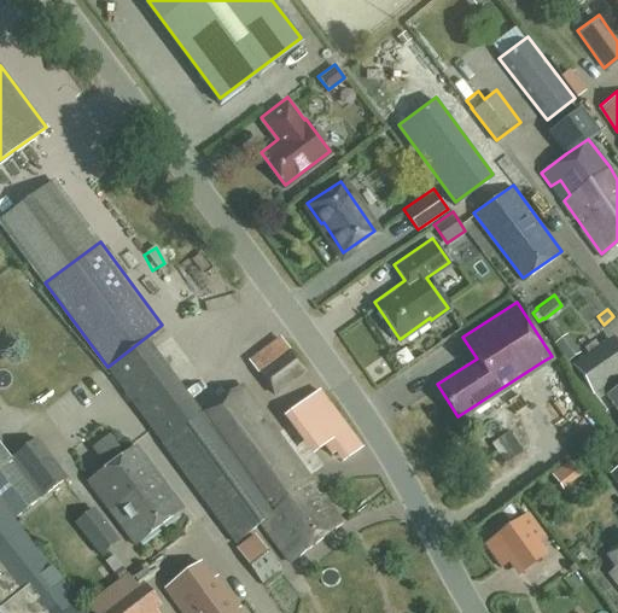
[(561,333),(551,319),(542,325),(554,339),(553,340),(566,360),(581,349),(566,331),(561,333)]
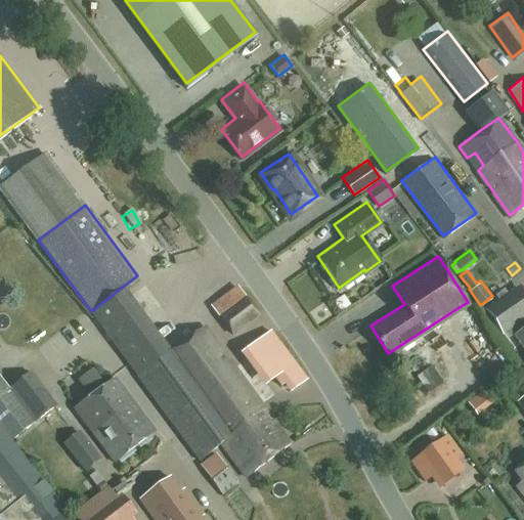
[(503,332),(523,315),(523,295),(517,285),(485,307),(503,332)]
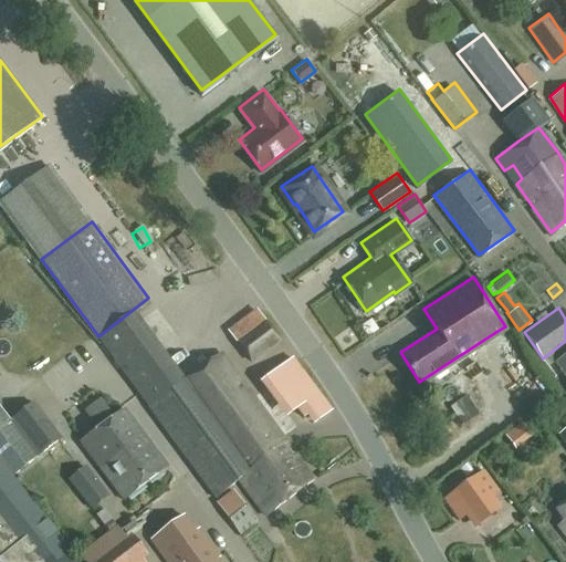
[(252,355),(272,340),(251,311),(231,326),(252,355)]
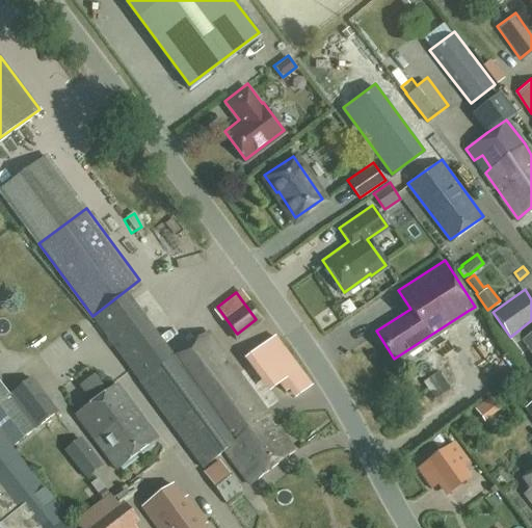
[(141,381),(203,465),(224,448),(249,481),(295,447),(277,423),(272,426),(265,416),(269,413),(232,365),(229,366),(221,355),(224,351),(208,328),(141,381)]
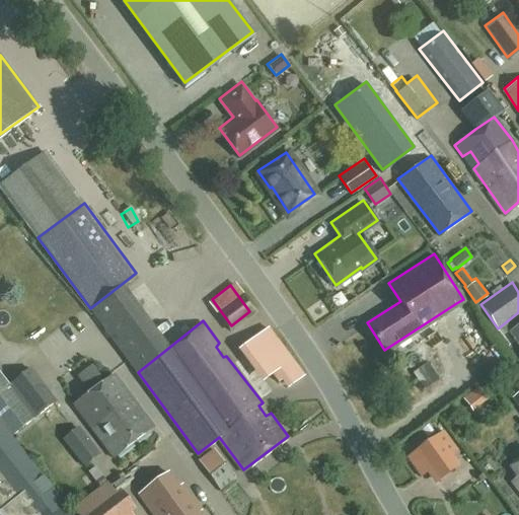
[(518,322),(508,330),(518,345),(518,322)]
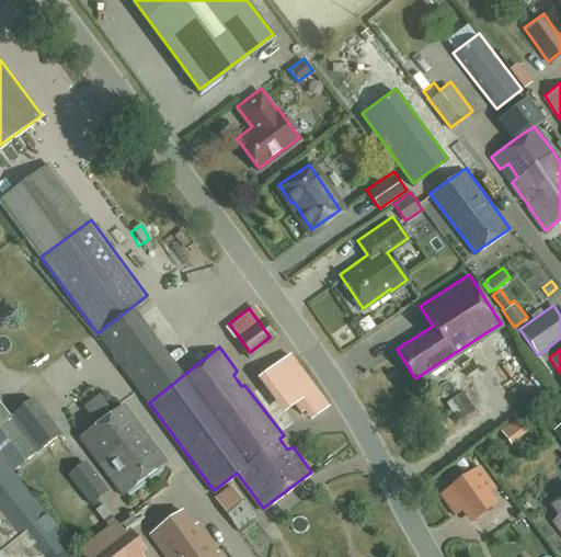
[(316,397),(284,356),(267,368),(258,376),(283,410),(293,402),(302,395),(316,411),(322,407),(316,397)]
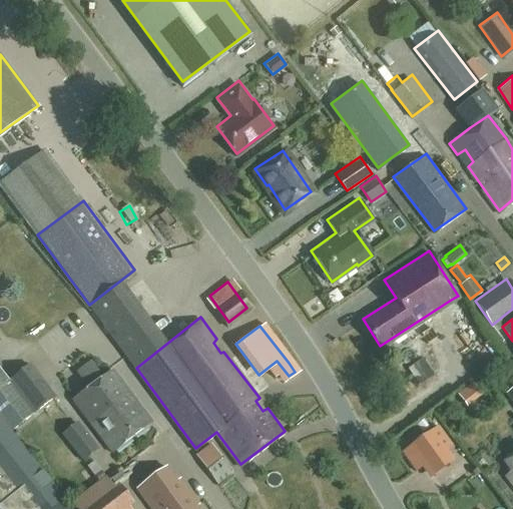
[(419,383),(434,373),(423,356),(408,366),(419,383)]
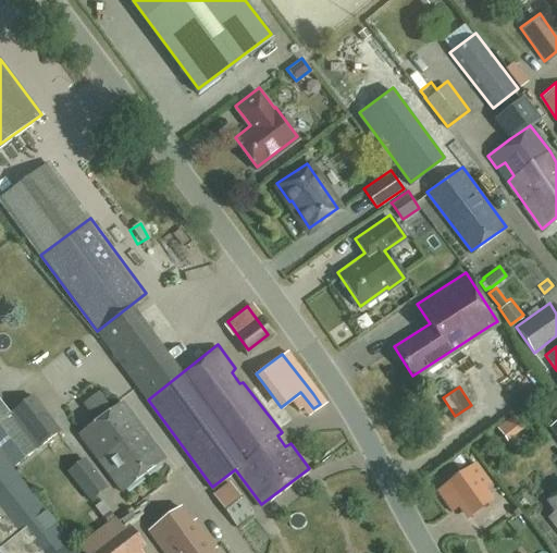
[(0,452),(7,462),(11,466),(59,428),(32,394),(12,409),(8,413),(0,402),(0,452)]
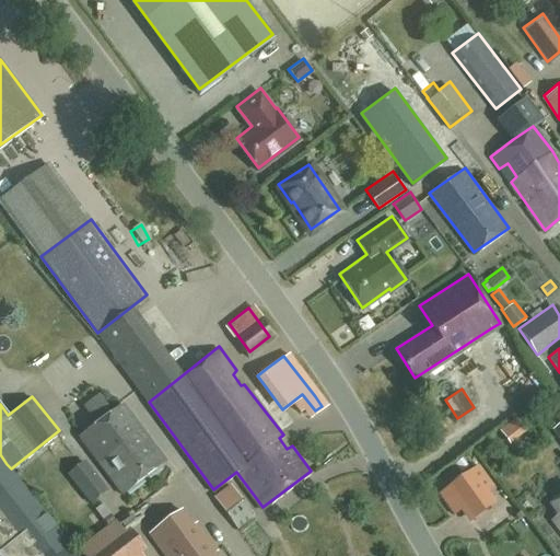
[(123,490),(165,458),(123,401),(79,435),(123,490)]
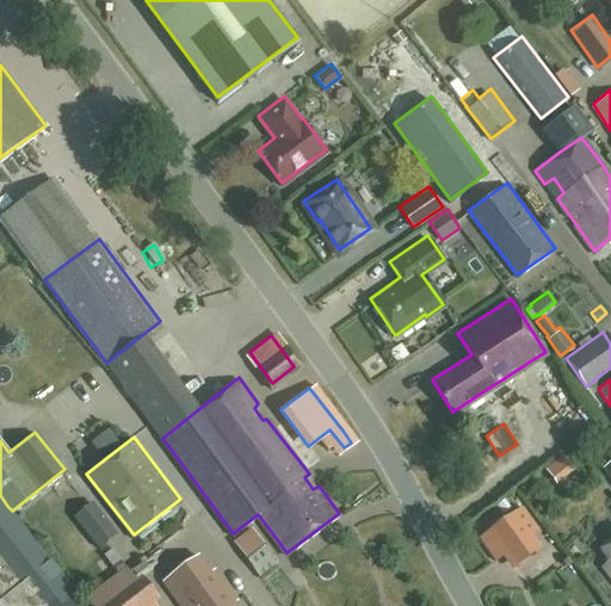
[(545,467),(555,478),(573,465),(563,453),(545,467)]
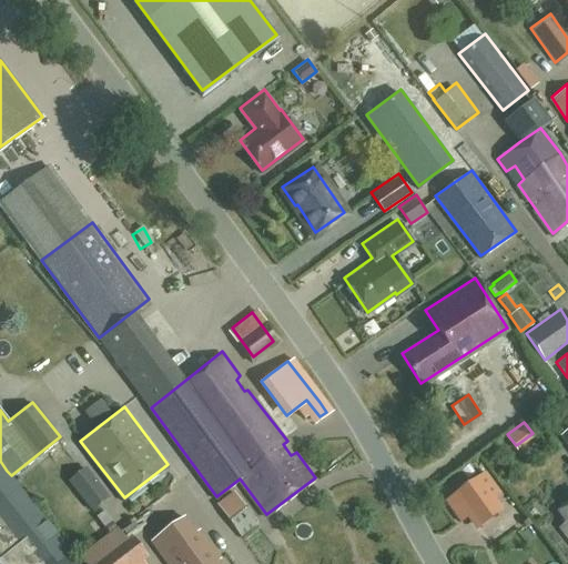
[(42,563),(67,545),(11,474),(7,470),(0,462),(0,560),(3,563),(42,563)]
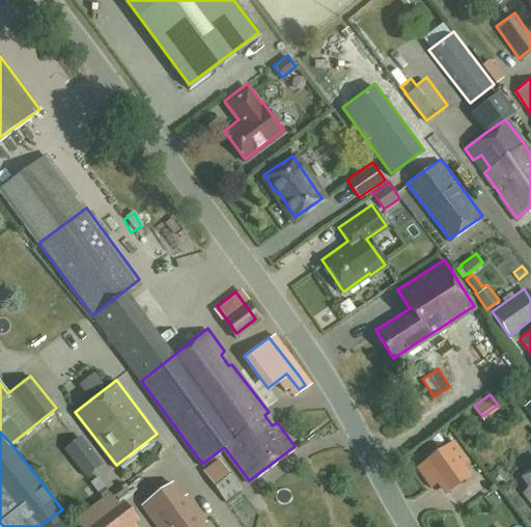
[(86,475),(103,462),(80,434),(63,447),(86,475)]
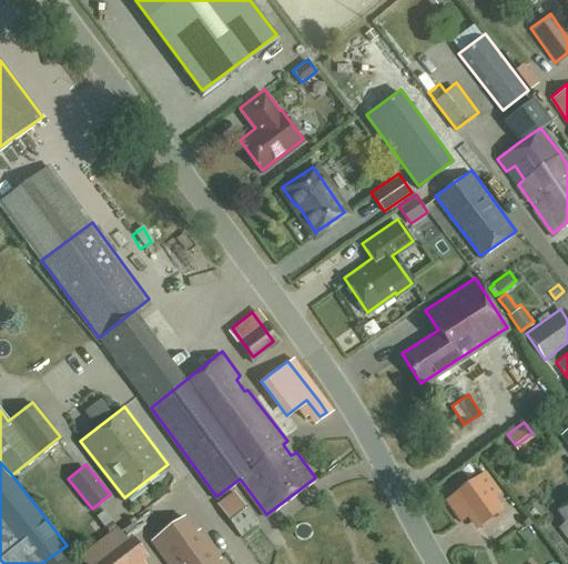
[(500,490),(486,470),(457,491),(473,511),(500,490)]
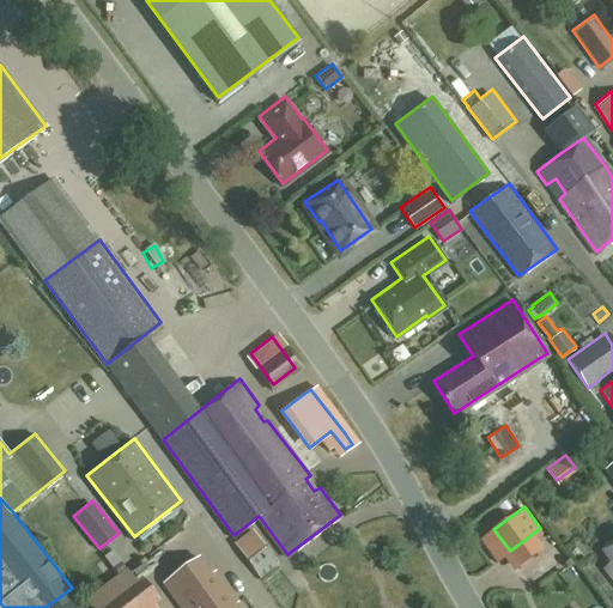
[(263,545),(250,527),(234,541),(261,577),(279,561),(265,543),(263,545)]
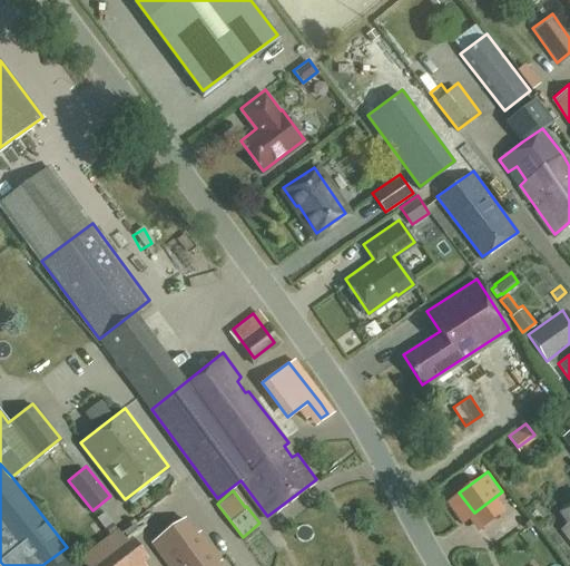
[(560,525),(569,537),(569,499),(560,507),(569,518),(560,525)]
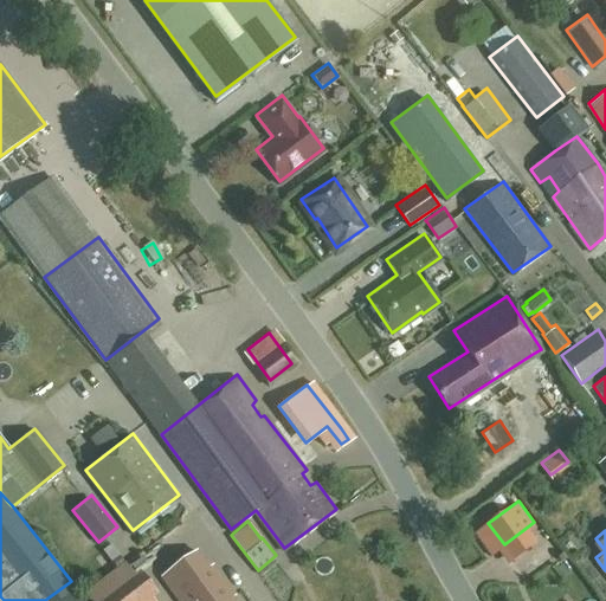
[(197,549),(161,574),(181,600),(236,600),(232,595),(234,593),(213,562),(208,566),(197,549)]
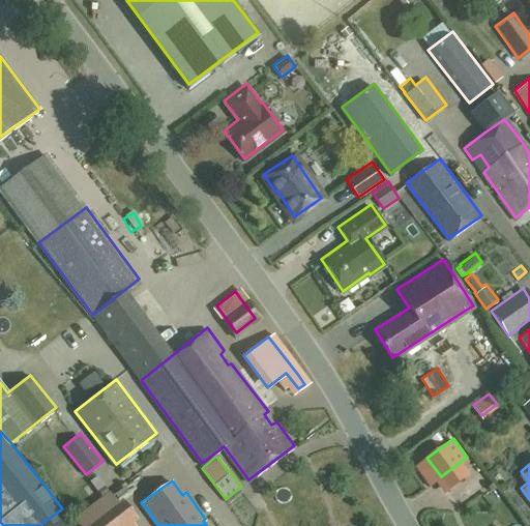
[(101,481),(94,487),(101,496),(109,491),(110,491),(101,481)]
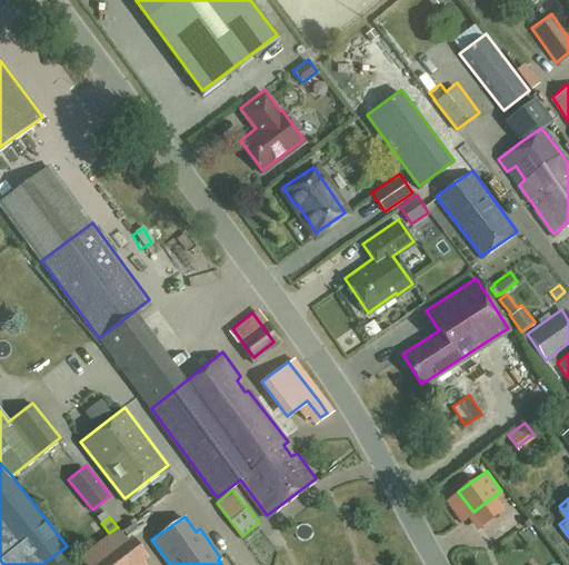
[(96,543),(80,556),(86,564),(142,564),(140,562),(147,556),(130,535),(125,538),(117,527),(109,533),(109,534),(102,538),(96,543)]
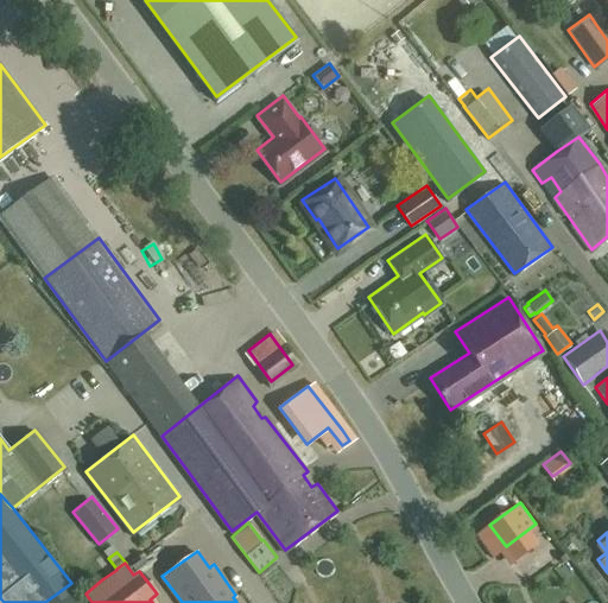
[(77,590),(71,583),(45,602),(80,602),(73,594),(77,590)]
